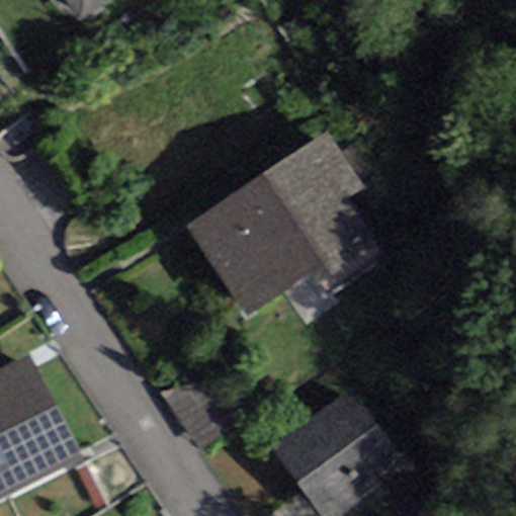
[(65,0),(79,19),(105,0),(65,0)]
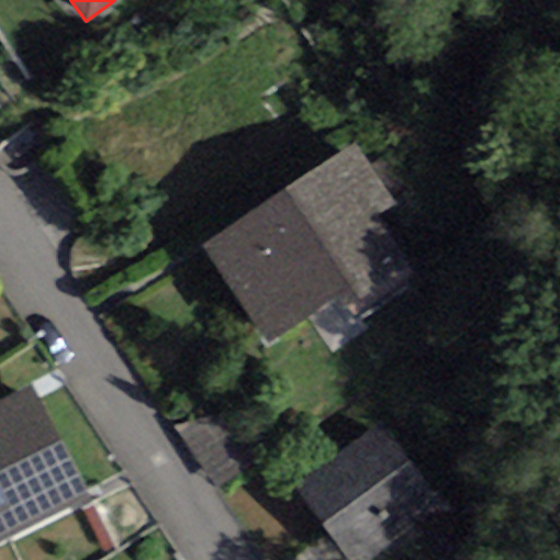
[(395,203),(355,142),(200,243),(267,344),(336,299),(345,313),(412,269),(377,215),(395,203)]
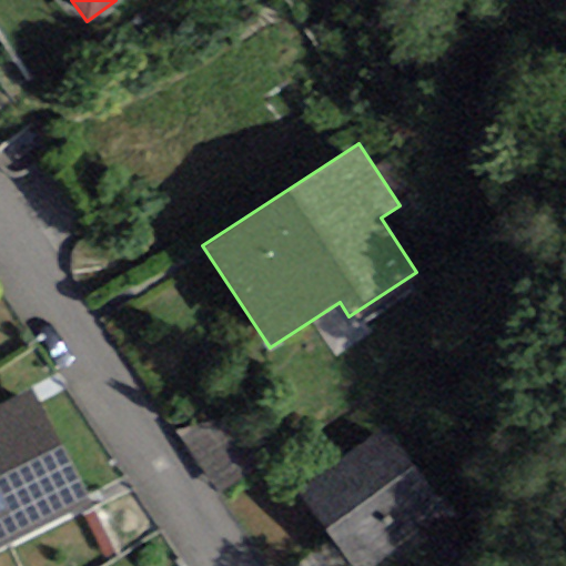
[(0,546),(91,498),(32,387),(0,404),(0,546)]
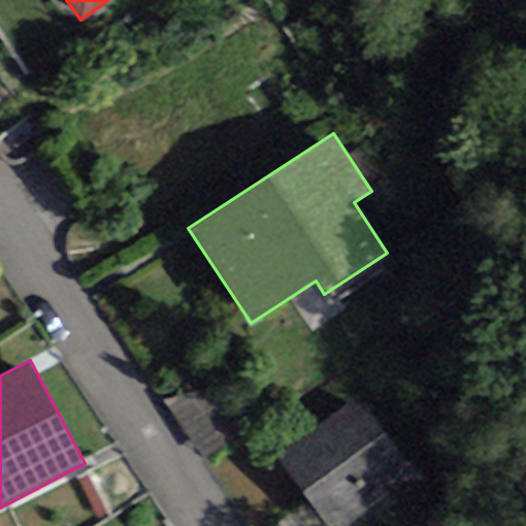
[(203,376),(167,398),(202,453),(237,431),(203,376)]
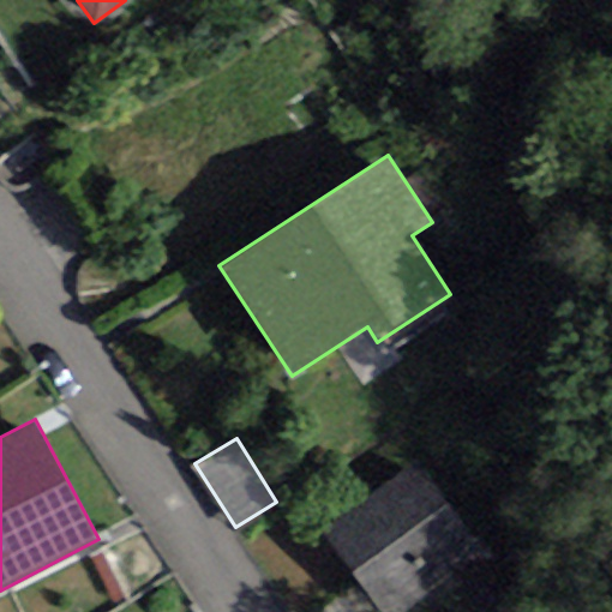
[(403,611),(485,552),(419,463),(324,533),(383,611),(403,611)]
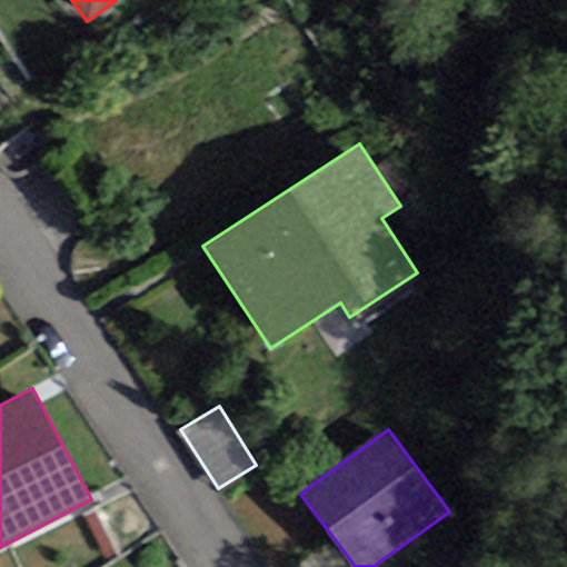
All buildings are outlined.
